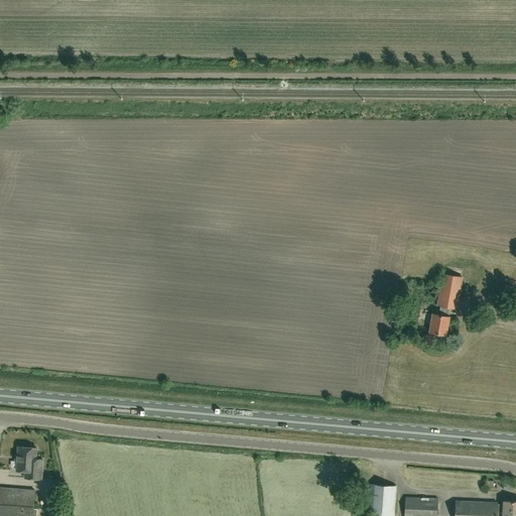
[(457,308),(462,277),(442,273),(437,304),(440,305),(438,314),(432,313),(429,332),(445,335),(448,316),(447,315),(448,306),(457,308)]
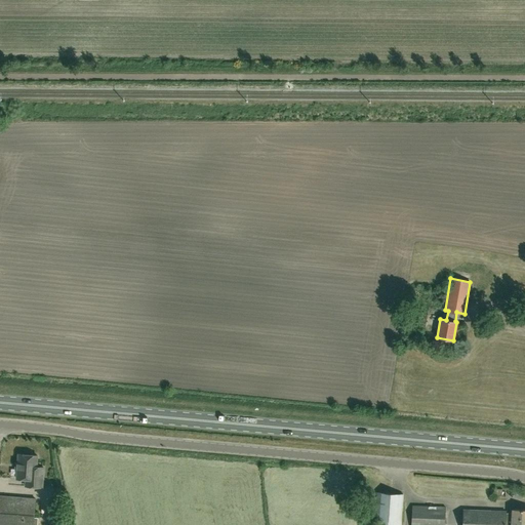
[(42,487),(43,467),(36,467),(37,455),(18,454),(16,479),(25,479),(25,486),(42,487)]
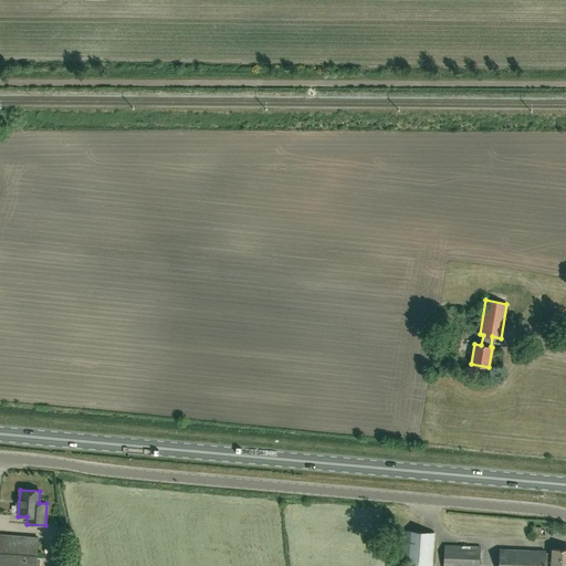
[(428,565),(431,565),(435,533),(406,531),(405,554),(390,553),(389,563),(428,565)]
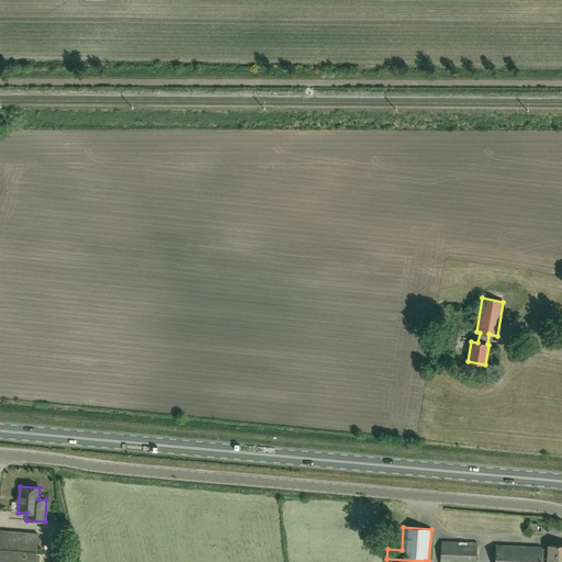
[(40,561),(41,553),(36,553),(37,534),(0,530),(0,561),(40,561)]
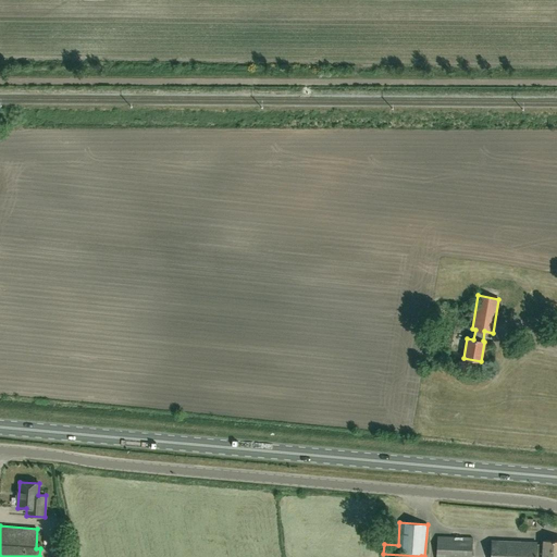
[(471,556),(472,537),(437,536),(435,556),(471,556)]
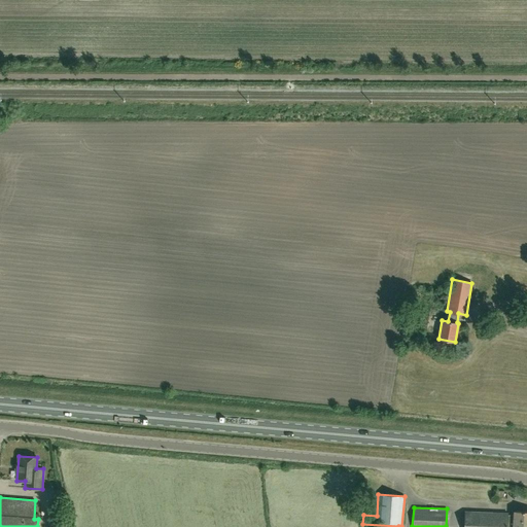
[(526,526),(526,511),(515,511),(514,515),(507,515),(507,513),(465,512),(464,526),(526,526)]
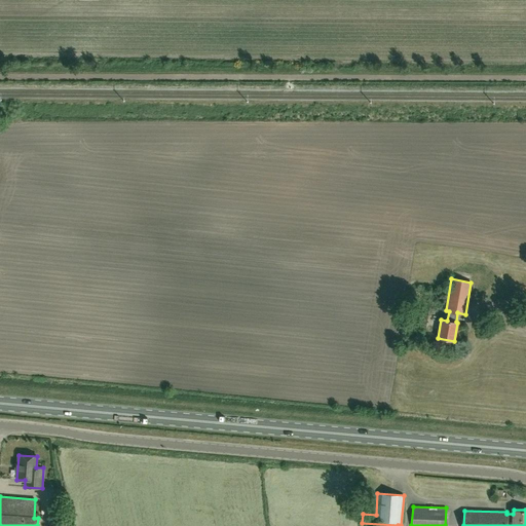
All buildings are outlined.
